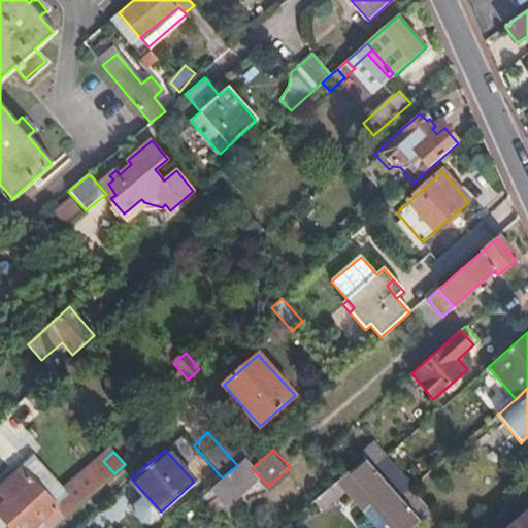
[(345,473),(320,495),(328,504),(342,492),(342,490),(354,481),(395,527),(413,527),(419,523),(398,499),(371,467),(363,458),(345,473)]
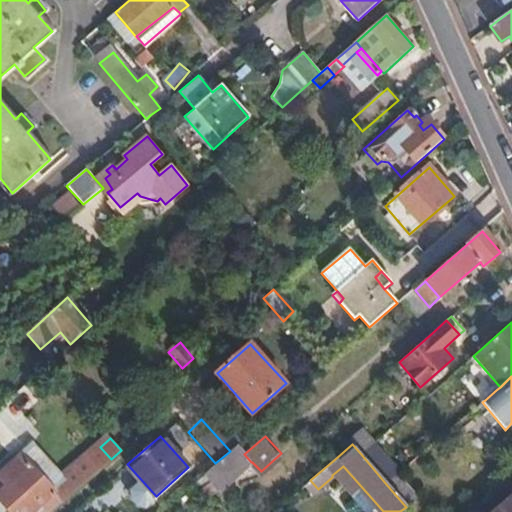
[(251,462),(244,454),(238,446),(206,475),(220,490),(251,462)]
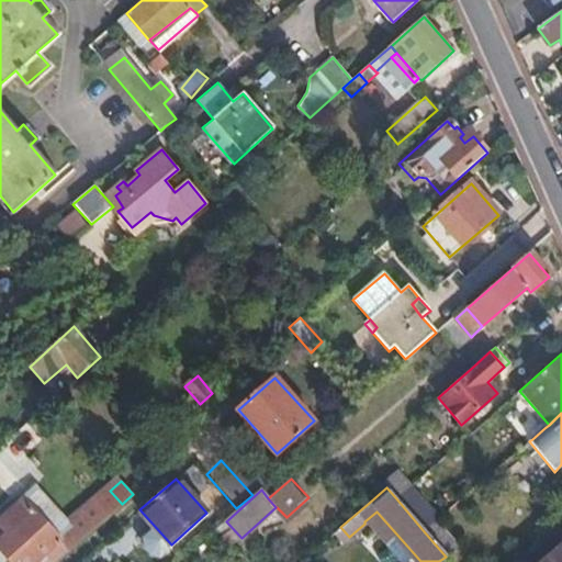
[(0,543),(15,561),(56,561),(122,504),(110,491),(58,536),(34,509),(0,540),(0,543)]
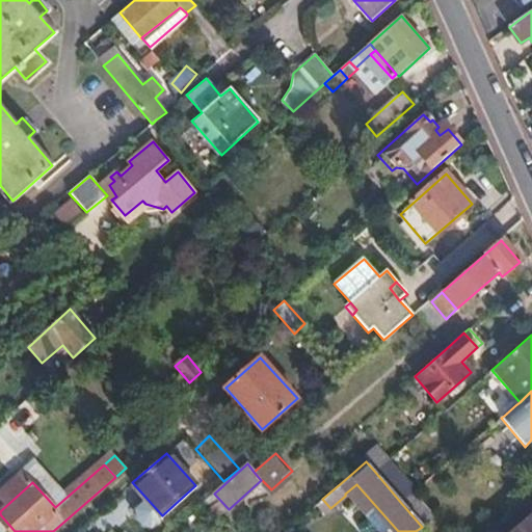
[(432,519),(410,494),(401,503),(422,527),(432,519)]
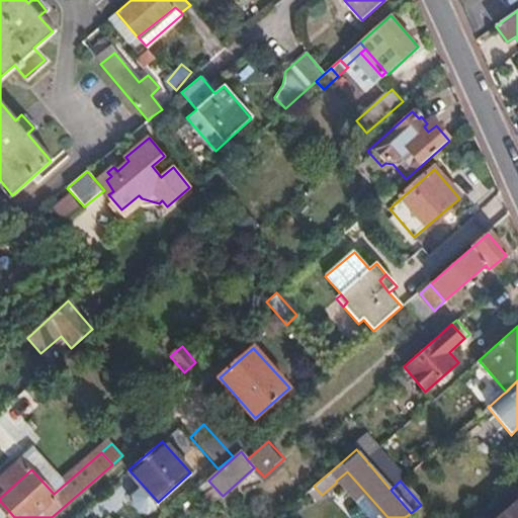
[(517,517),(517,508),(506,517),(517,517)]
